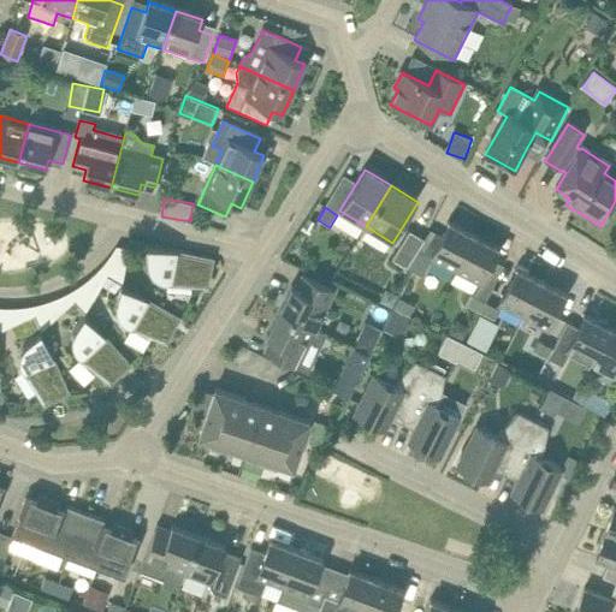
[(307,220),(301,230),(309,236),(315,226),(307,220)]
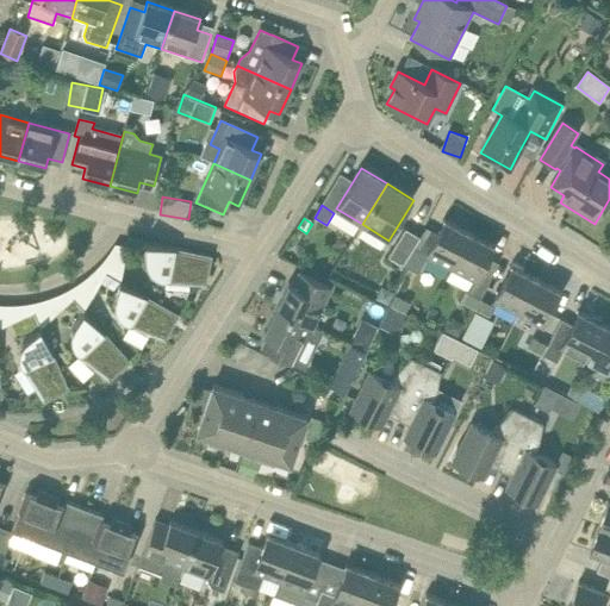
[(427,257),(450,269),(470,235),(443,222),(442,223),(444,224),(427,257)]
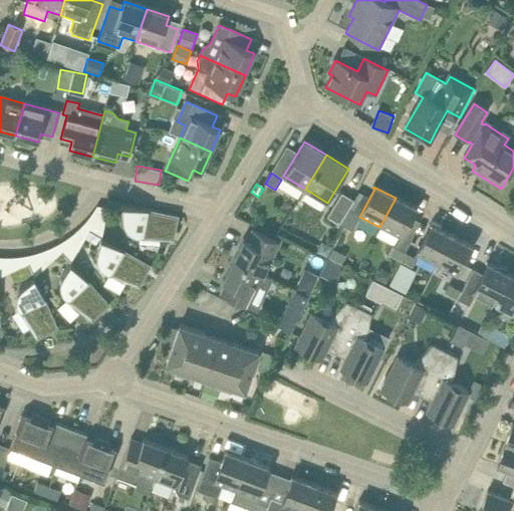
[(326,218),(337,225),(339,226),(353,202),(341,194),(326,218)]
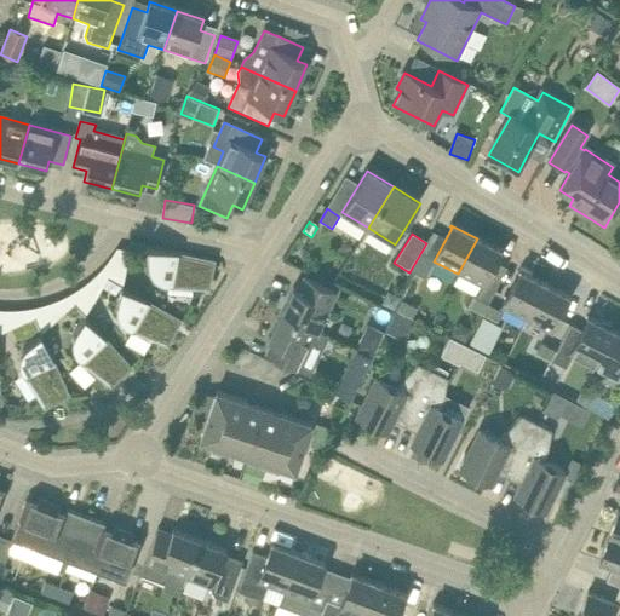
[(477,239),(458,274),(482,287),(500,252),(503,253),(503,252),(477,239)]
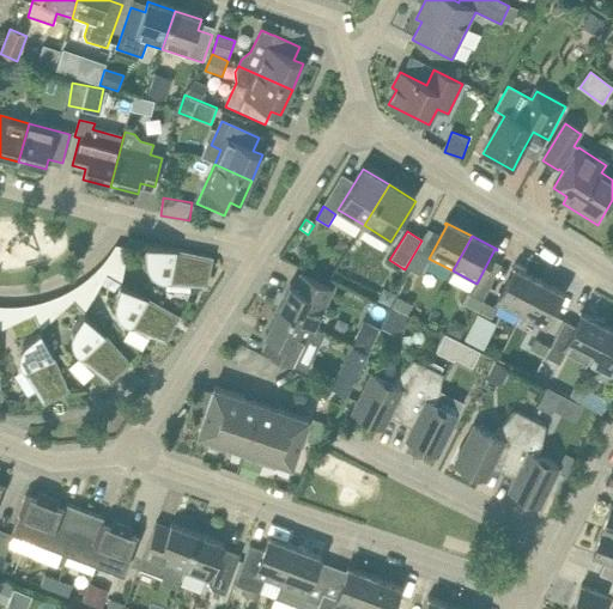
[(158,280),(162,282),(169,284),(206,286),(210,267),(211,267),(212,259),(129,242),(146,245),(147,263),(147,266),(149,267),(149,269),(150,272),(152,275),(156,278),(158,280)]
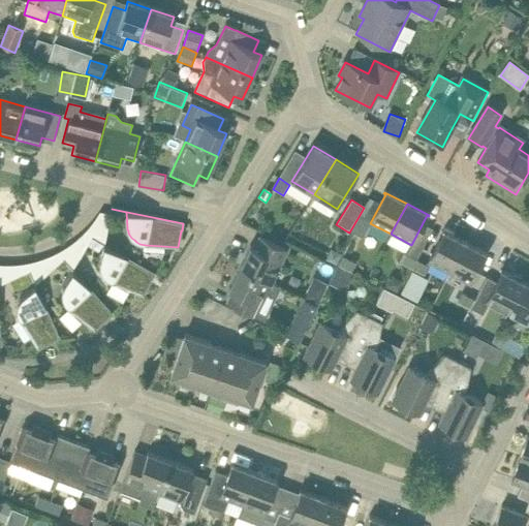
[(429,263),(449,274),(465,243),(442,231),(442,233),(443,234),(429,263)]
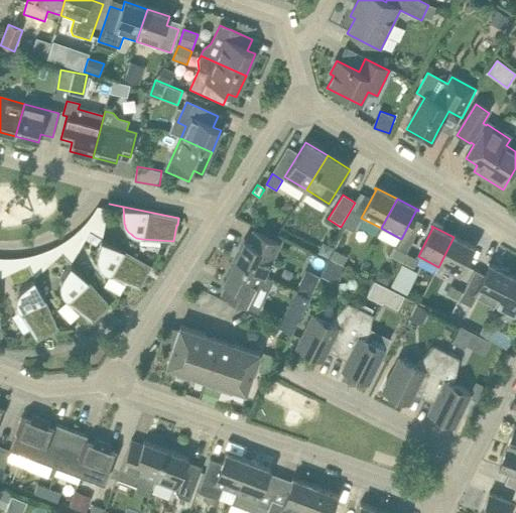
[(102,239),(102,240),(104,230),(92,228),(89,233),(101,240),(102,239)]
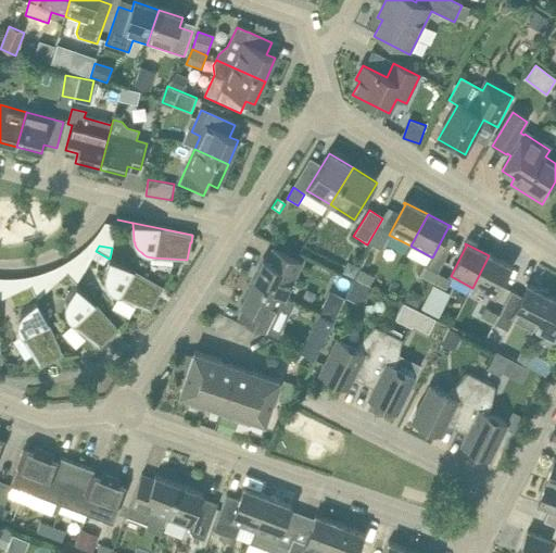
[(263,260),(252,283),(285,299),(302,264),(278,252),(272,264),(263,260)]
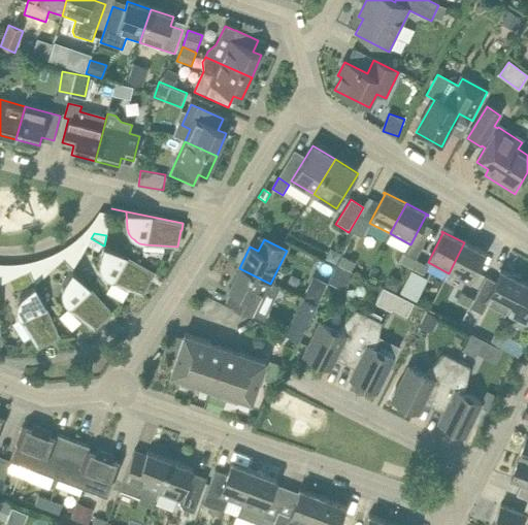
[(464,242),(449,273),(469,284),(485,255),(486,256),(487,255),(464,242)]
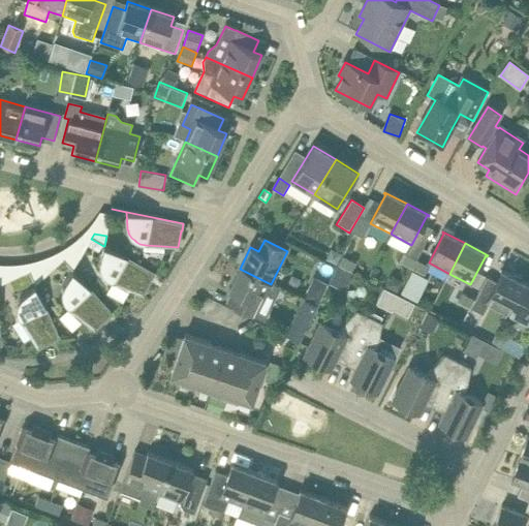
[(155,274),(104,246),(104,245),(103,246),(100,261),(100,264),(100,266),(100,268),(100,270),(101,272),(102,273),(102,275),(103,276),(104,278),(107,280),(109,281),(111,283),(143,296),(151,280),(155,274)]
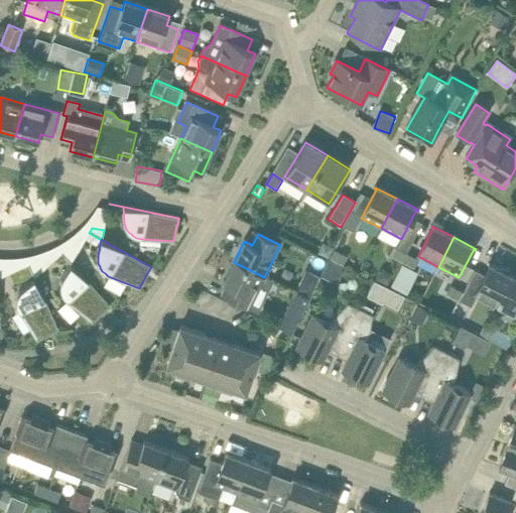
[(389,258),(401,264),(406,255),(393,249),(389,258)]
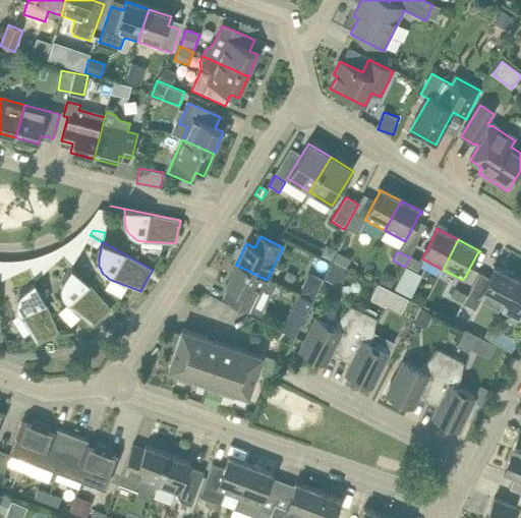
[(61,256),(71,268),(71,267),(72,267),(77,259),(65,252),(61,256)]
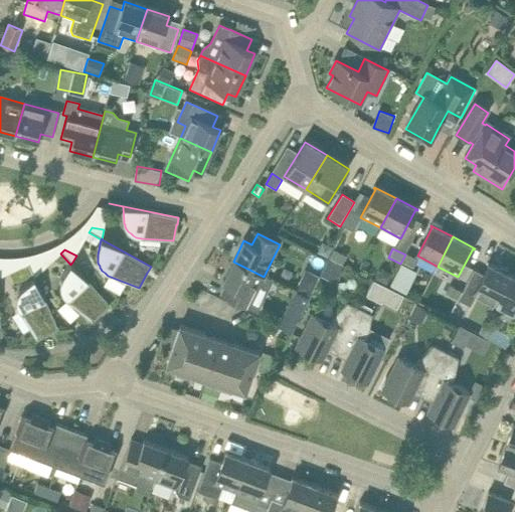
[(334,251),(330,260),(342,266),(346,258),(334,251)]
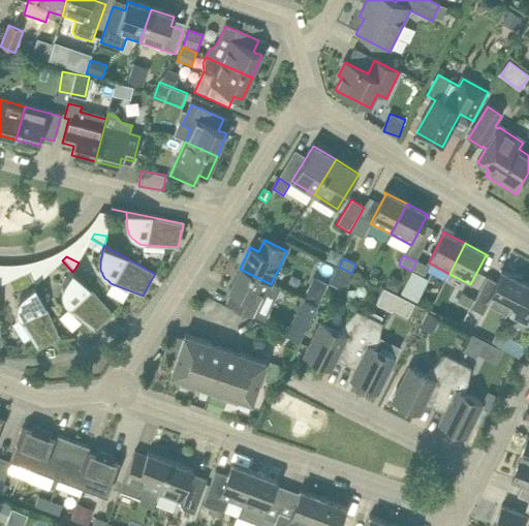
[(429,268),(416,261),(411,271),(424,277),(429,268)]
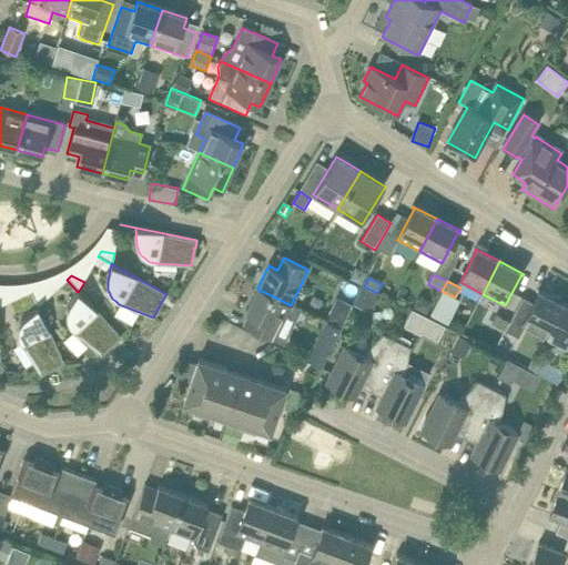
[(283,345),(300,310),(291,305),(257,289),(245,312),(254,316),(249,329),(273,341),(283,345)]
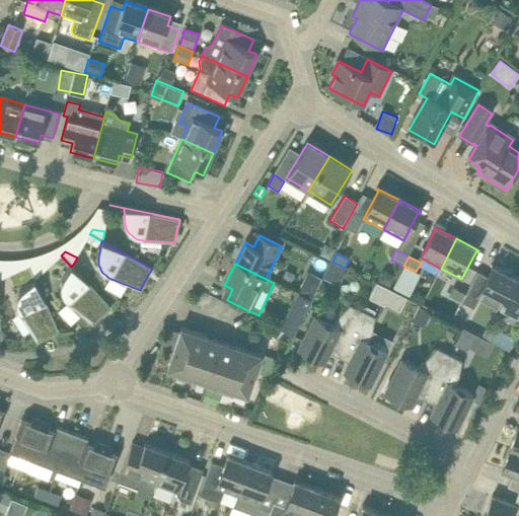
[(339,289),(347,272),(330,264),(322,281),(339,289)]
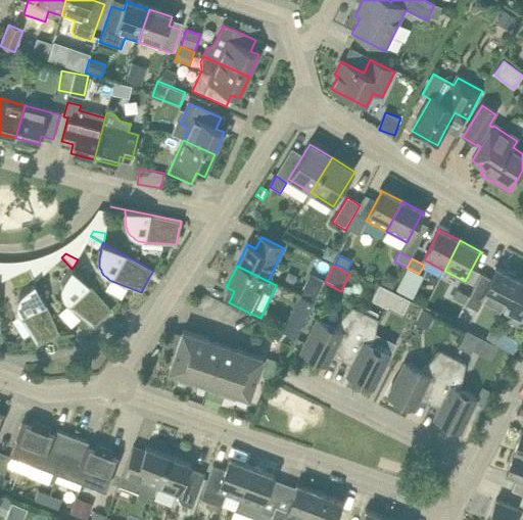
[(34,267),(28,269),(34,283),(35,282),(35,283),(42,276),(34,267)]
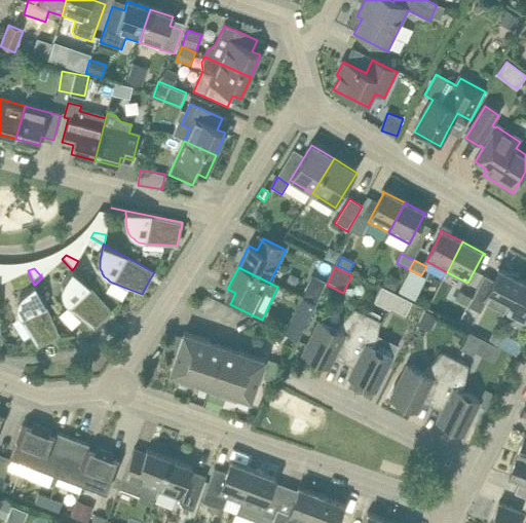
[(68,306),(94,328),(106,316),(112,312),(73,269),(72,269),(72,270),(64,283),(64,285),(63,287),(63,288),(62,290),(62,292),(62,294),(62,296),(63,298),(63,299),(64,301),(65,303),(67,305),(68,306)]
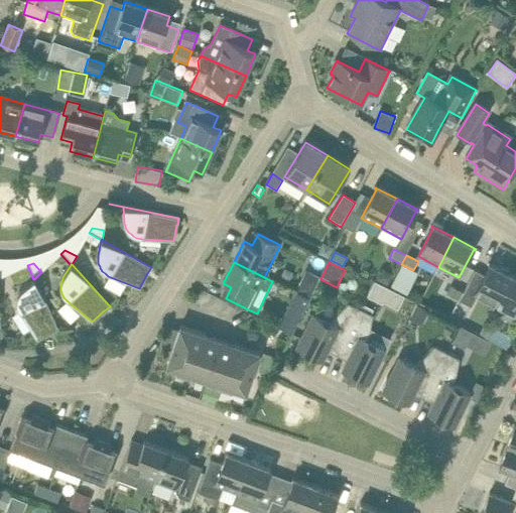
[(473,270),(462,293),(458,301),(448,321),(461,327),(463,319),(465,321),(471,308),(477,296),(496,305),(511,276),(489,265),(488,266),(490,267),(485,276),(473,270)]
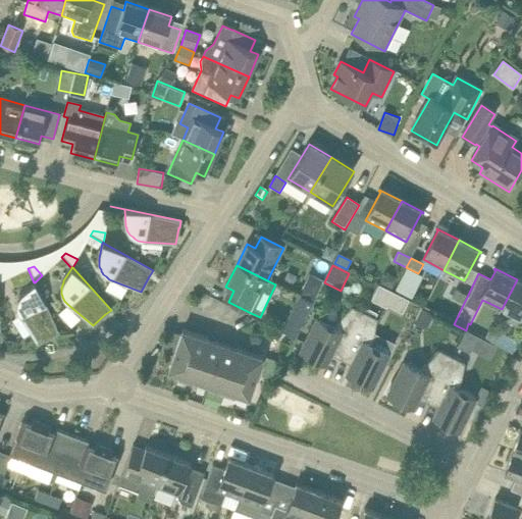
[(396,291),(411,299),(423,277),(407,269),(396,291)]
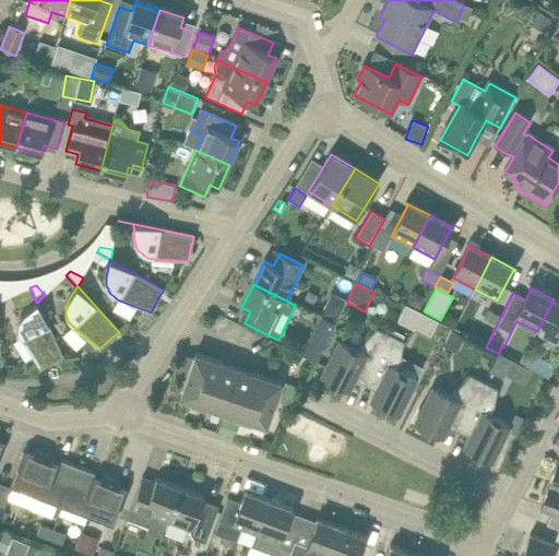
[(331,293),(320,317),(335,324),(347,300),(331,293)]
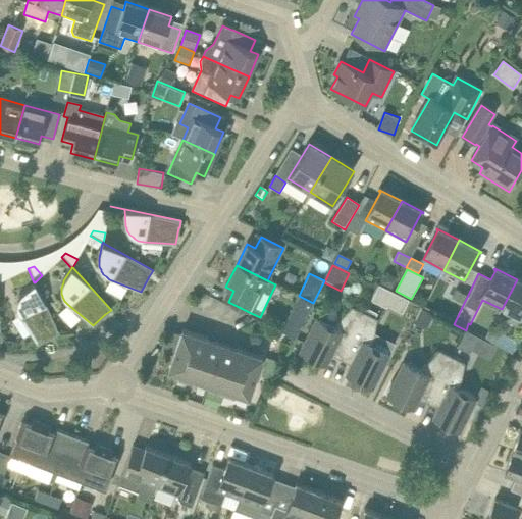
[(380,286),(392,291),(398,278),(386,273),(380,286)]
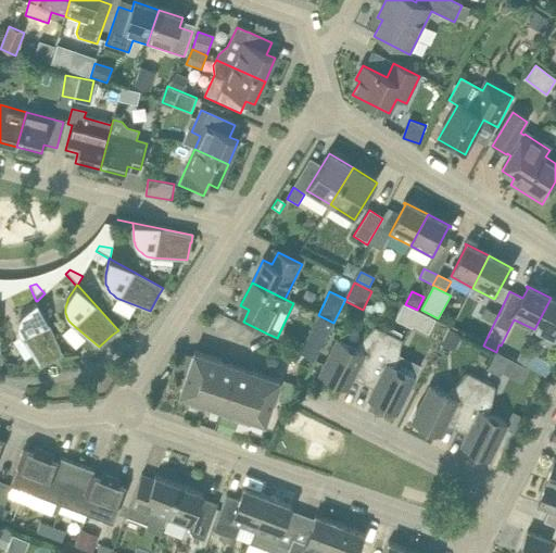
[(555,300),(551,298),(534,329),(555,341),(555,339),(555,300)]
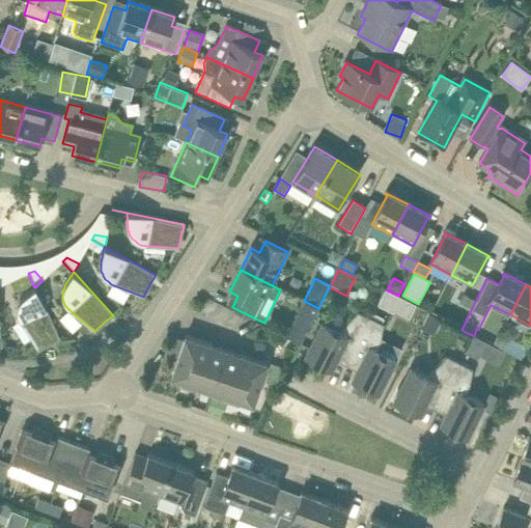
[(19,321),(20,323),(37,350),(53,342),(60,340),(35,287),(35,286),(34,287),(23,298),(22,299),(21,301),(20,302),(19,304),(18,306),(18,308),(18,309),(17,311),(17,313),(18,315),(18,317),(19,321)]
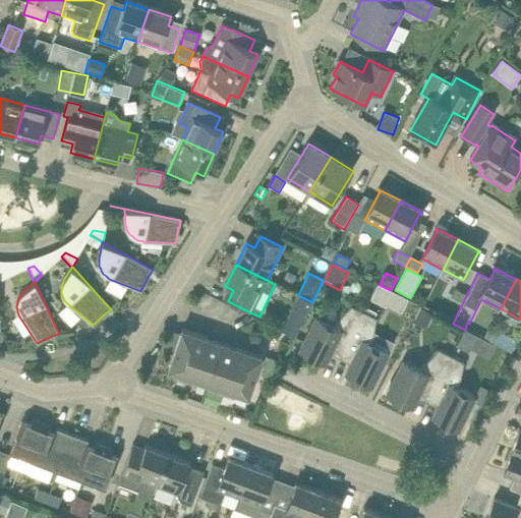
[(378,285),(370,300),(386,307),(387,305),(393,292),(378,285)]
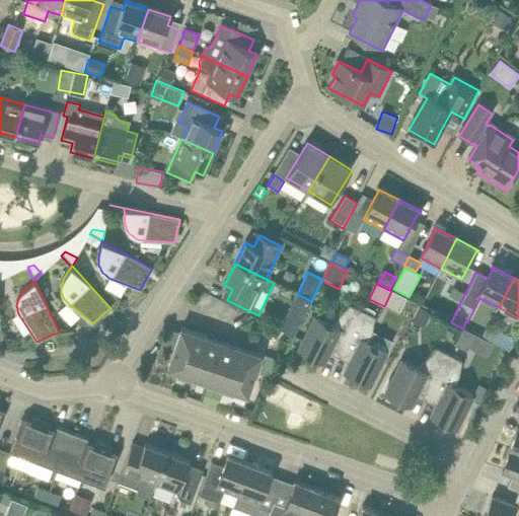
[(460,303),(464,295),(453,289),(449,297),(460,303)]
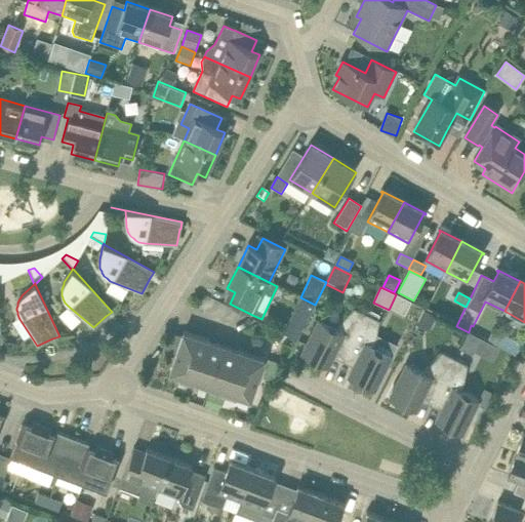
[(411,306),(404,320),(416,326),(423,312),(411,306)]
